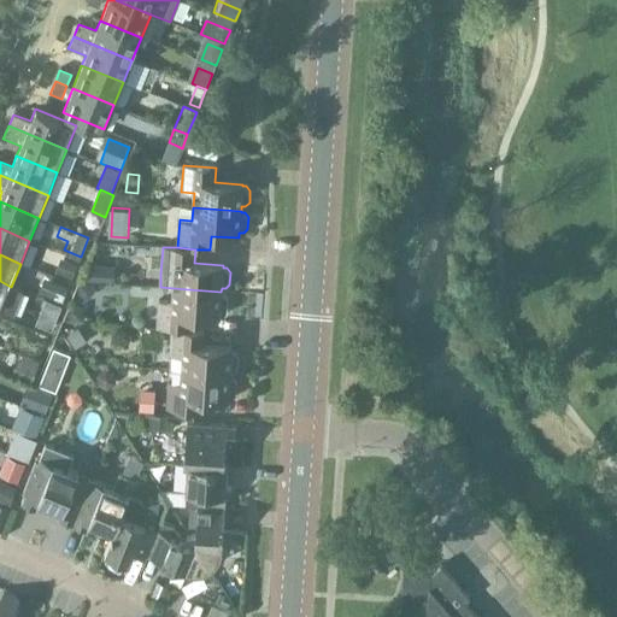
[(62,257),(56,271),(72,277),(78,263),(62,257)]
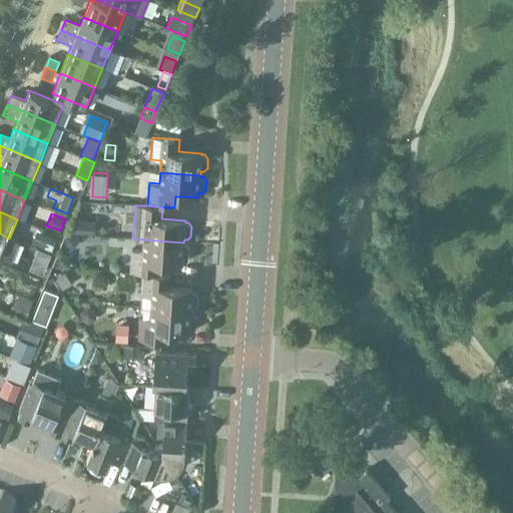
[(74,218),(68,231),(94,233),(95,220),(74,218)]
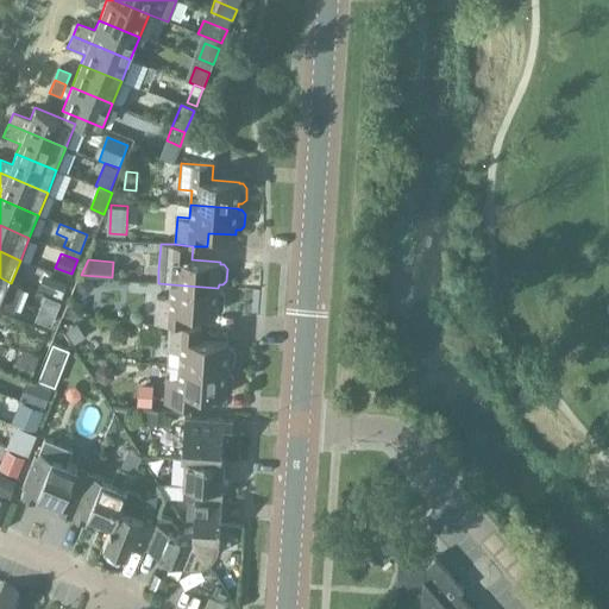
[(45,272),(39,287),(62,296),(68,282),(45,272)]
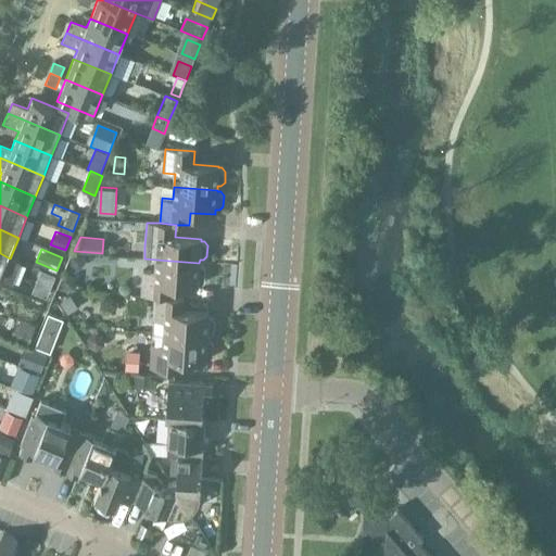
[(10,258),(0,253),(0,279),(13,285),(22,263),(10,258)]
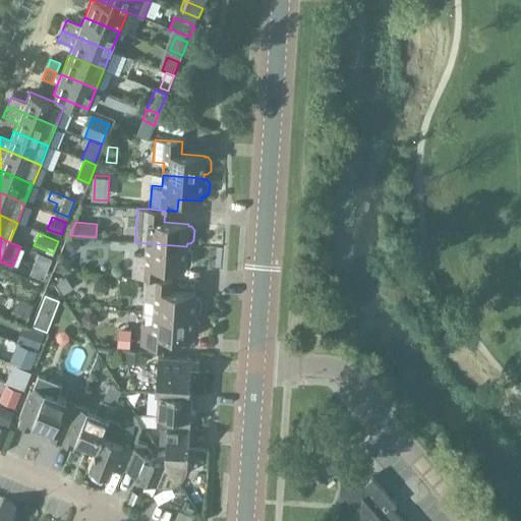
[(146,255),(134,254),(132,277),(145,278),(160,279),(161,268),(185,269),(185,266),(189,266),(192,263),(193,252),(190,248),(186,248),(186,246),(147,243),(146,255)]
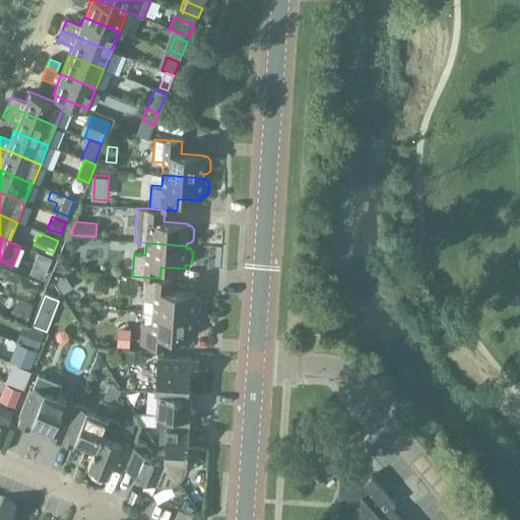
[(36,256),(30,270),(44,275),(50,261),(36,256)]
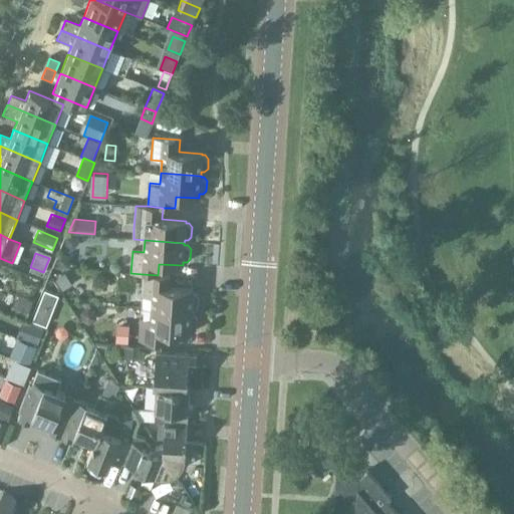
[(70,255),(58,254),(58,266),(70,267),(70,255)]
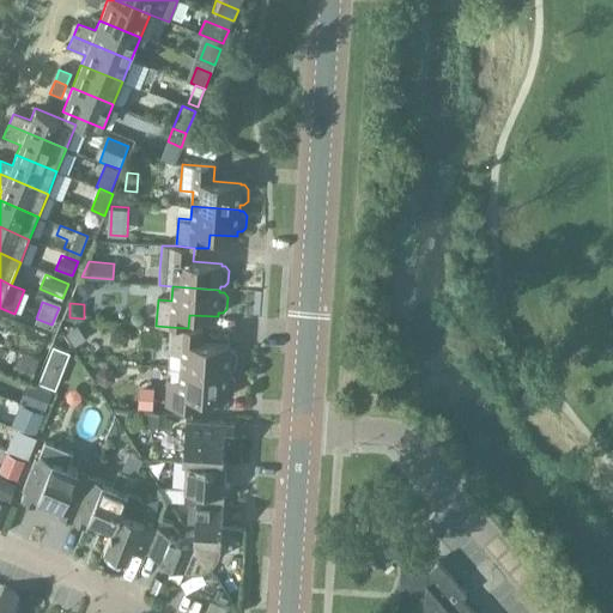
[(79,326),(67,333),(76,346),(87,339),(79,326)]
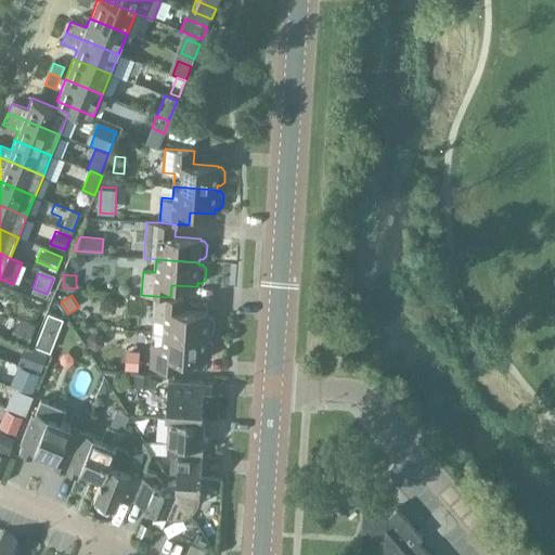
[(183,298),(170,297),(154,296),(153,321),(165,321),(164,334),(206,336),(207,333),(210,334),(214,331),(215,319),(211,315),(208,314),(208,312),(182,310),(183,298)]
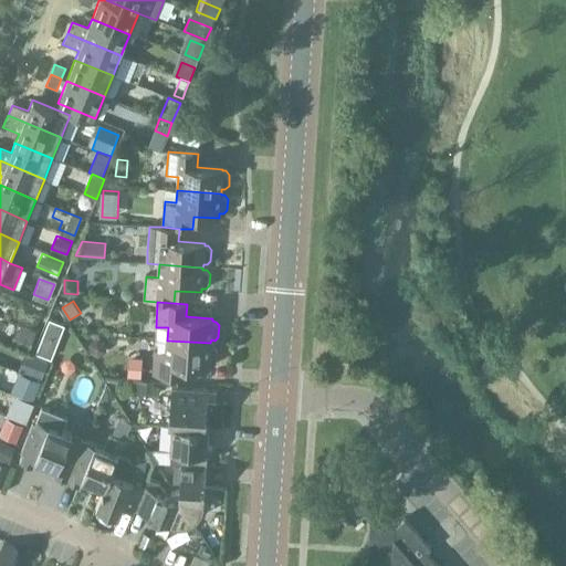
[(51,357),(64,324),(50,318),(37,352),(51,357)]
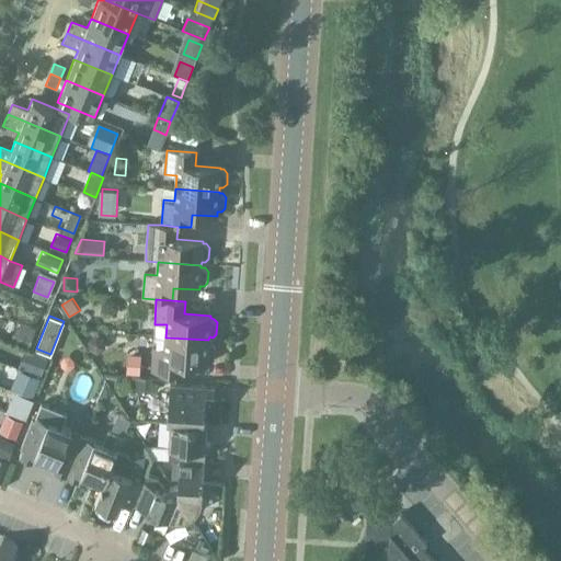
[(19,321),(10,342),(26,348),(35,328),(19,321)]
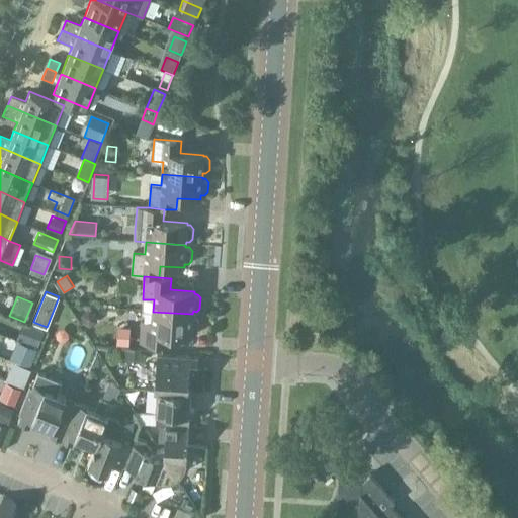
[(141,322),(140,345),(166,347),(167,336),(191,338),(191,333),(195,333),(198,330),(199,320),(196,316),(192,316),(192,314),(153,312),(152,323),(141,322)]
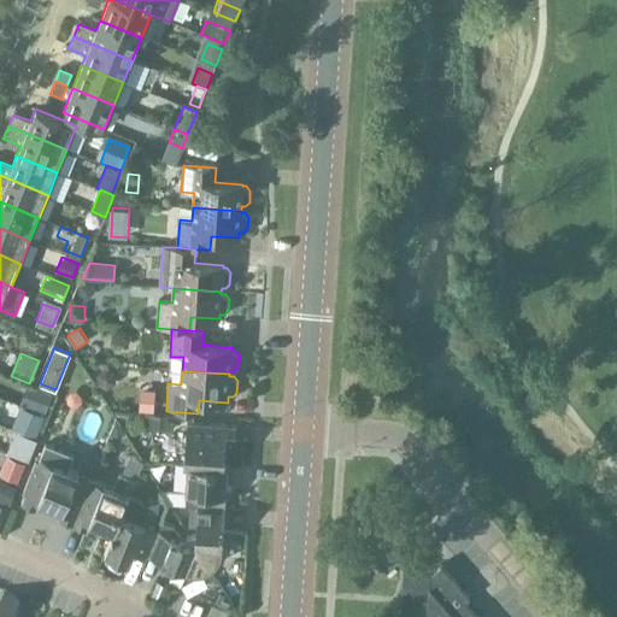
[(29,387),(23,405),(48,413),(56,395),(29,387)]
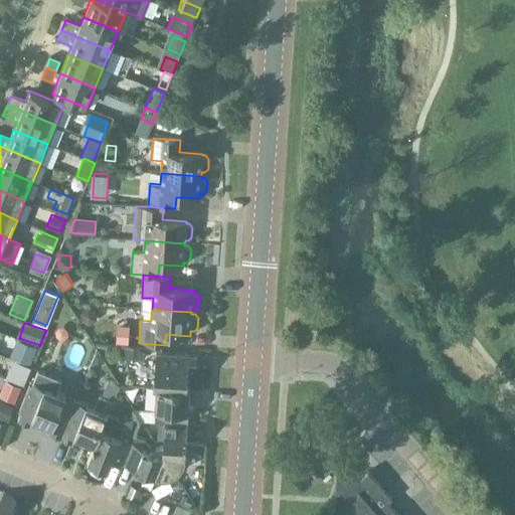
[(119,328),(118,342),(132,343),(133,329),(119,328)]
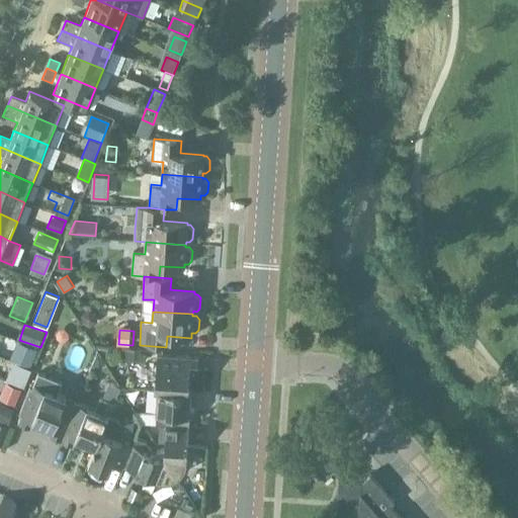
[(19,343),(12,360),(32,368),(39,351),(19,343)]
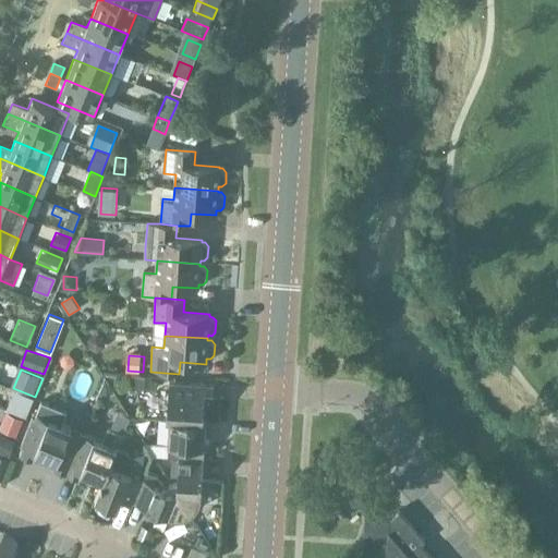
[(131,375),(131,386),(136,387),(152,388),(152,376),(137,375),(131,375)]
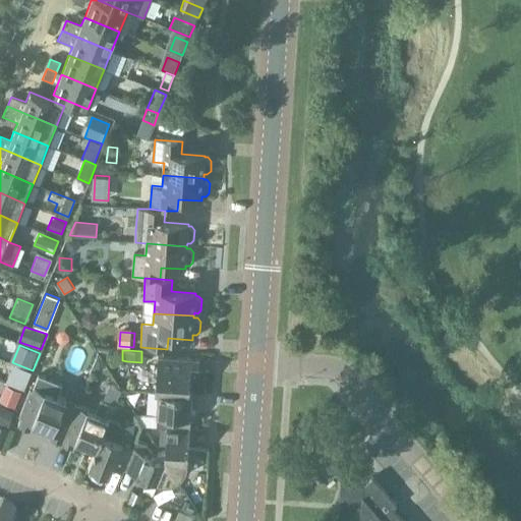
[(158,357),(155,392),(156,392),(158,392),(189,394),(190,373),(197,373),(198,360),(158,357)]
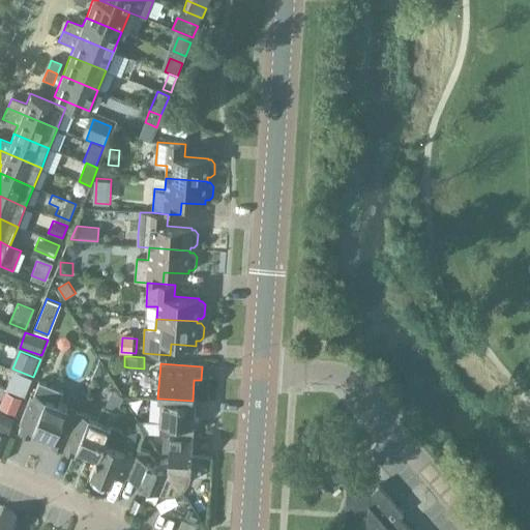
[(102,364),(97,364),(94,374),(101,375),(108,373),(102,364)]
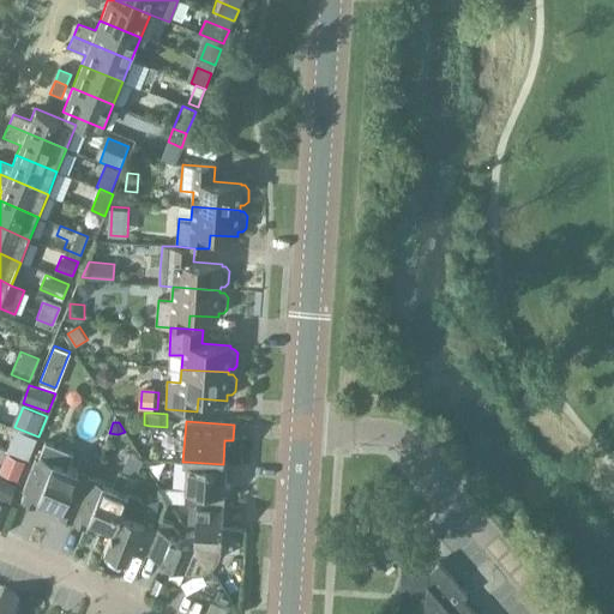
[(25,433),(17,452),(30,457),(38,438),(25,433)]
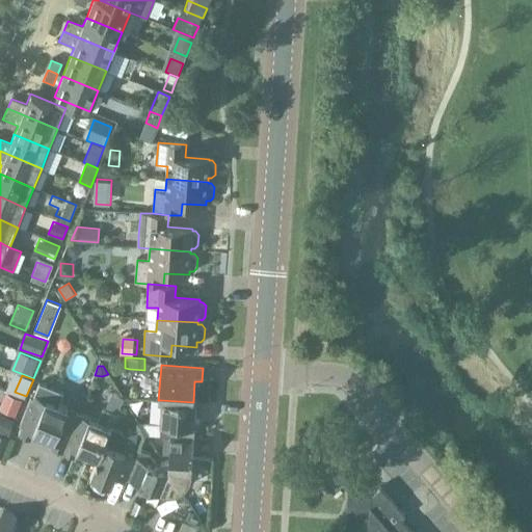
[(50,448),(62,453),(78,414),(59,406),(64,395),(38,383),(18,434),(29,440),(32,432),(52,442),(50,448)]
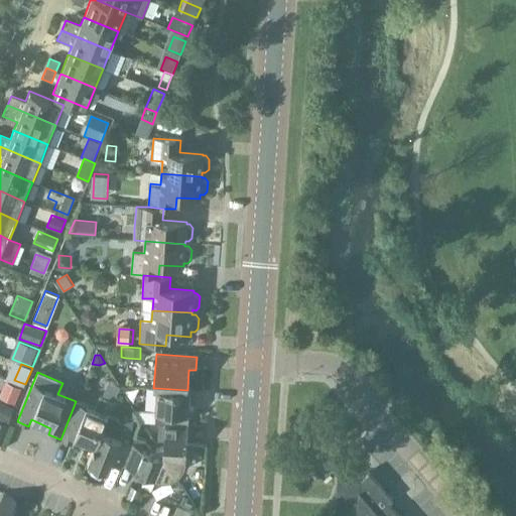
[(128,378),(126,376),(121,376),(120,379),(120,382),(123,385),(126,384),(128,382),(128,378)]
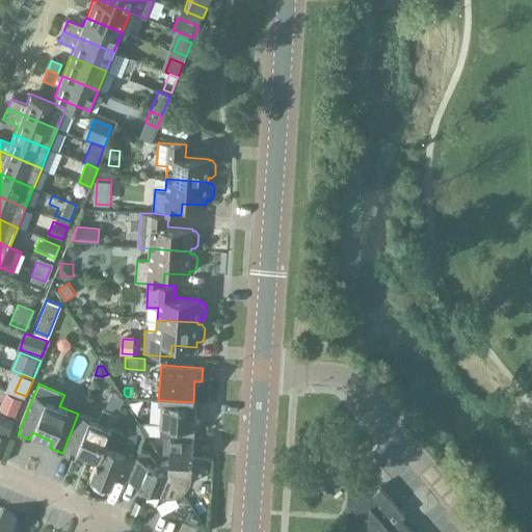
[(10,394),(6,405),(20,410),(24,399),(10,394)]
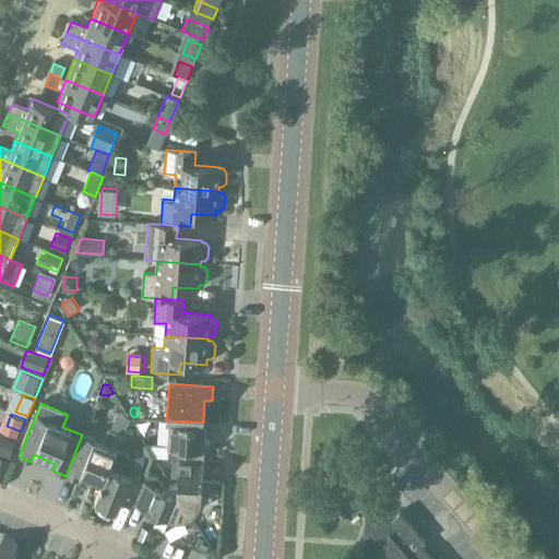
[(166,420),(166,421),(169,421),(168,445),(169,445),(168,456),(173,458),(178,458),(203,460),(206,423),(203,423),(169,420),(167,420),(166,420)]
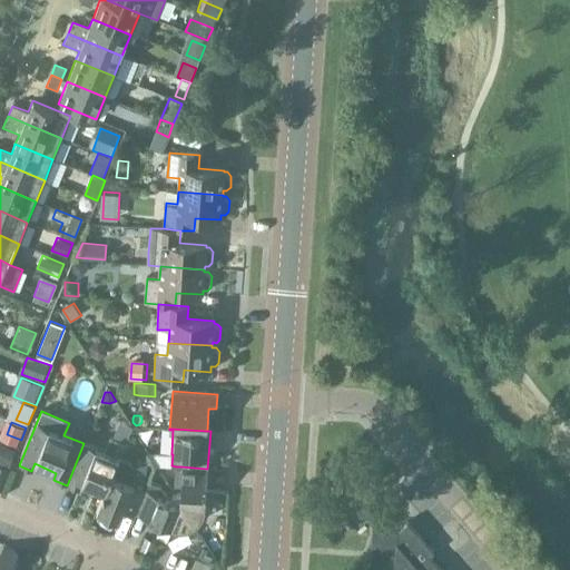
[(82,483),(104,492),(105,492),(119,458),(125,444),(110,439),(105,452),(84,443),(67,485),(79,491),(82,483)]
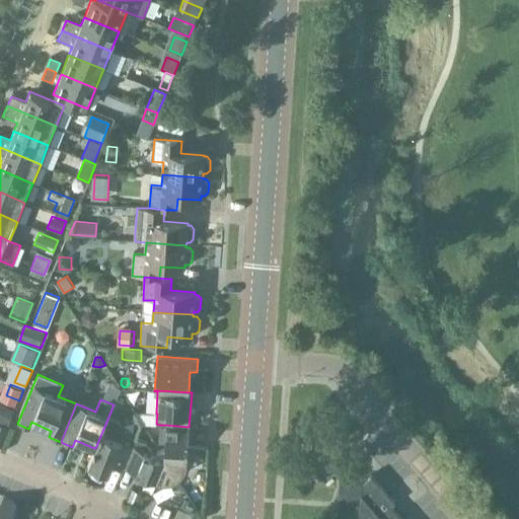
[(0,423),(6,426),(13,410),(0,404),(0,423)]
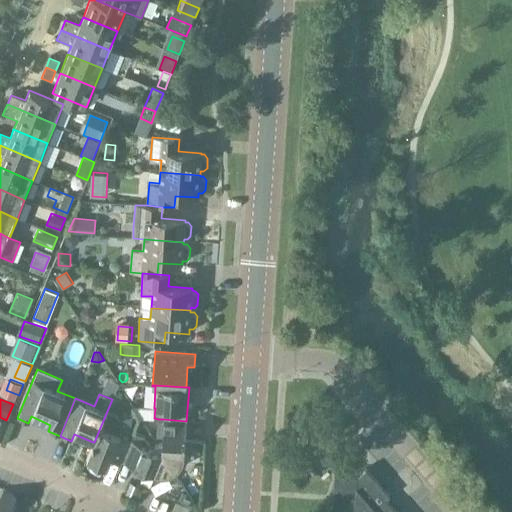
[(112,457),(122,461),(131,440),(122,437),(120,417),(107,411),(94,442),(93,442),(86,458),(107,468),(112,457)]
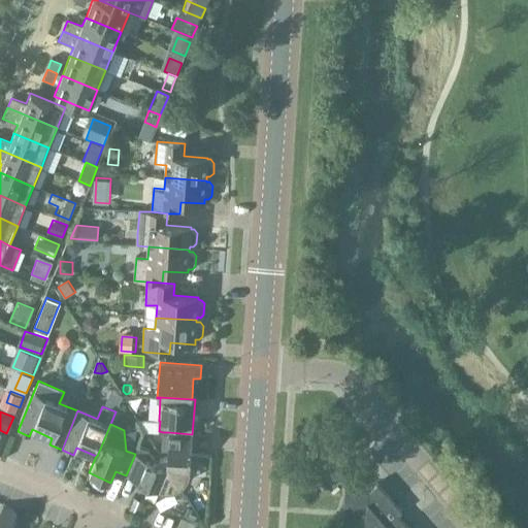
[(0,431),(0,454),(1,455),(8,435),(0,431)]
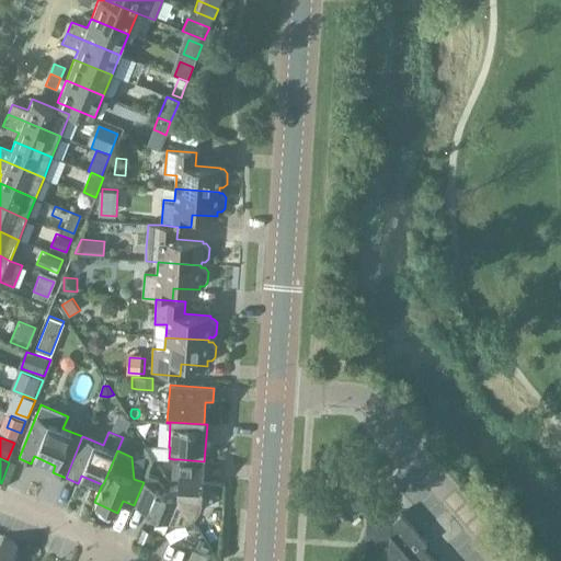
[(173,459),(171,485),(192,519),(196,515),(199,510),(201,503),(204,461),(179,459),(173,459)]
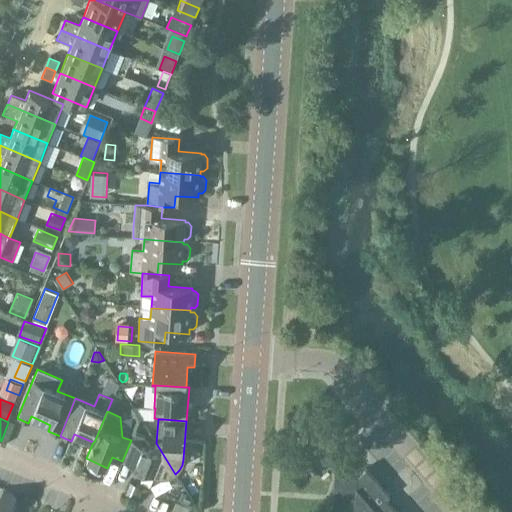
[(131,440),(122,461),(151,474),(159,476),(165,477),(170,476),(175,474),(156,443),(133,434),(131,440)]
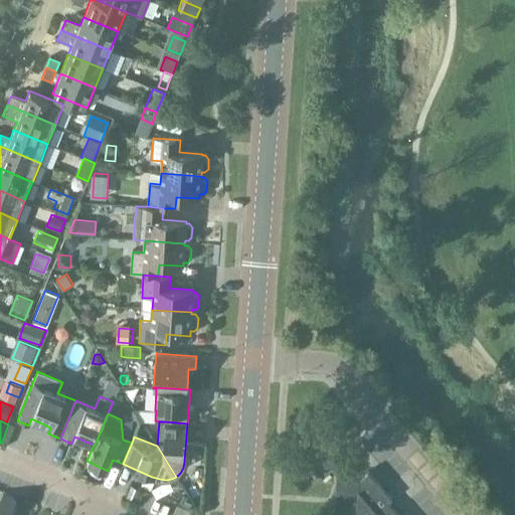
[(334,508),(333,514),(395,514),(393,512),(386,504),(390,500),(383,491),(367,473),(359,479),(336,478),(335,488),(334,506),(334,508)]
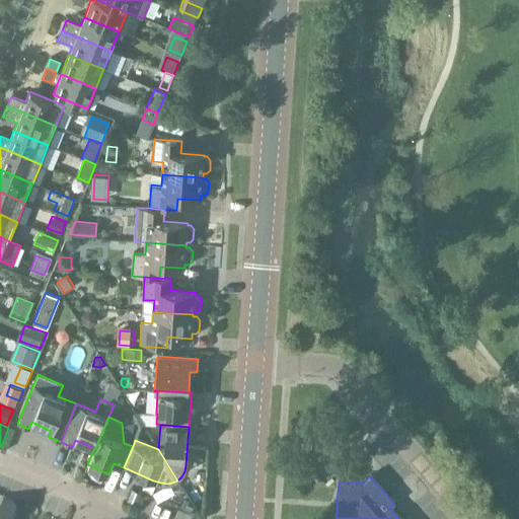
[(0,510),(0,518),(13,518),(15,516),(0,510)]
